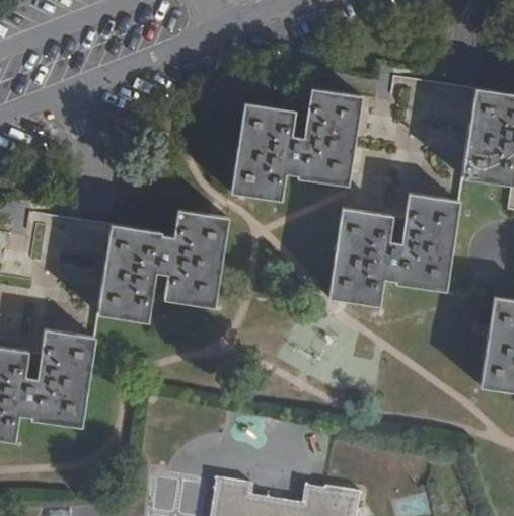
[(336,163),(339,147),(354,149),(362,96),(345,93),(326,91),(312,88),(304,134),(292,132),(295,111),(245,102),(232,193),(281,200),(286,169),(298,170),(298,175),(349,183),(352,166),(336,163)]
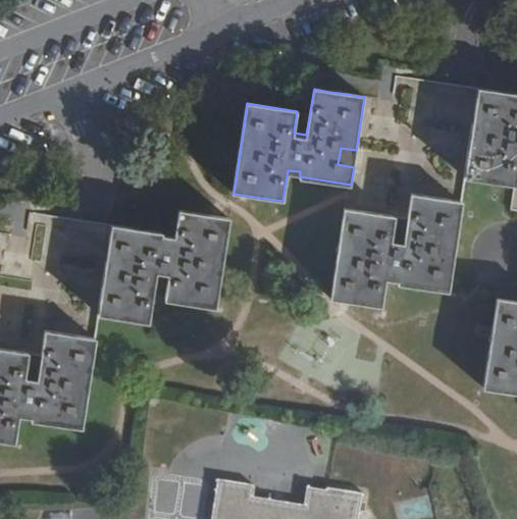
[(516,94),(480,90),(477,108),(494,110),(490,130),(475,126),(467,177),(516,184),(516,94)]
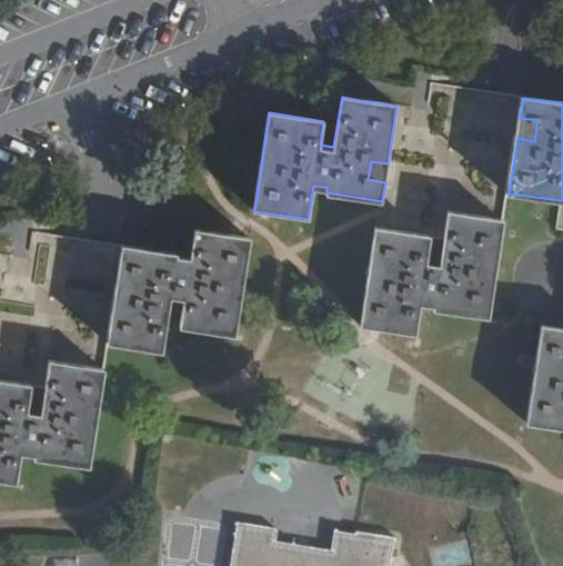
[(490,316),(504,220),(451,211),(443,251),(430,249),(431,235),(394,229),(391,245),(375,241),(363,324),(416,331),(421,301),(435,304),(435,308),(490,316)]
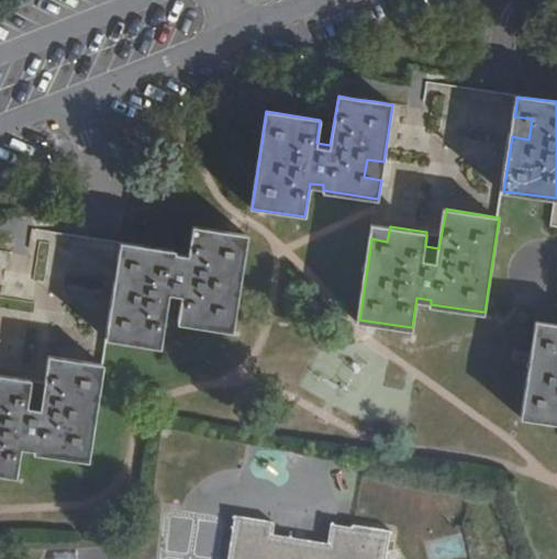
[(231,332),(246,236),(191,227),(184,283),(169,281),(174,255),(157,249),(143,245),(119,246),(115,265),(133,268),(130,287),(113,284),(103,341),(158,349),(163,317),(178,320),(177,323),(231,332)]
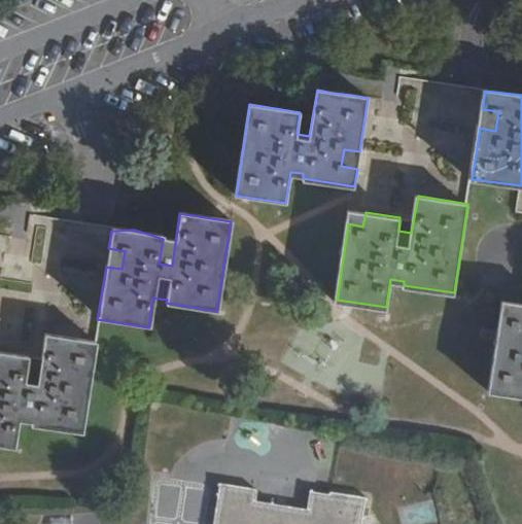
[(521,304),(501,302),(487,391),(521,395),(521,304)]
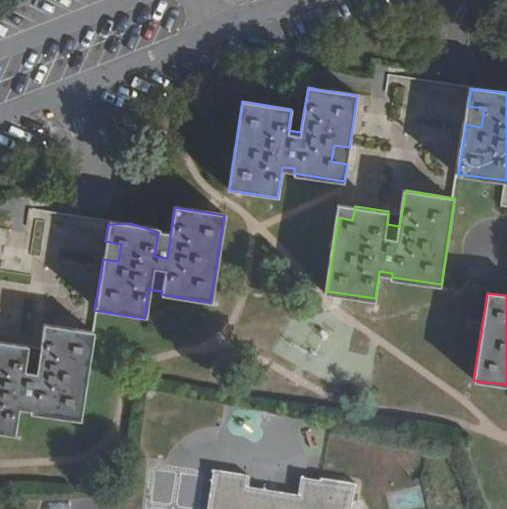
[(77,423),(90,337),(69,334),(45,330),(39,364),(27,363),(28,353),(0,348),(0,434),(13,436),(17,410),(30,412),(30,416),(77,423)]
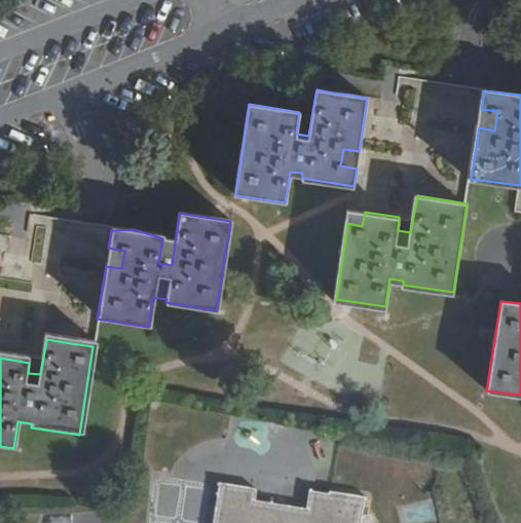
[(364,522),(367,507),(327,499),(326,506),(304,501),(301,517),(253,509),(255,496),(218,490),(212,522),(364,522)]
